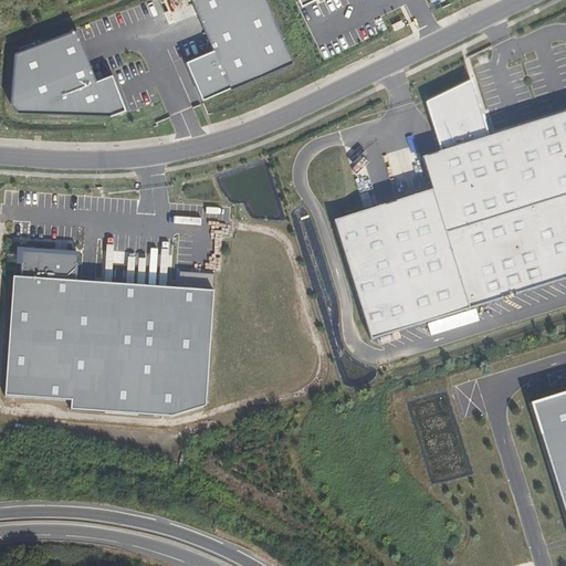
[(197,102),(289,64),(262,0),(186,0),(208,53),(181,64),(197,102)]
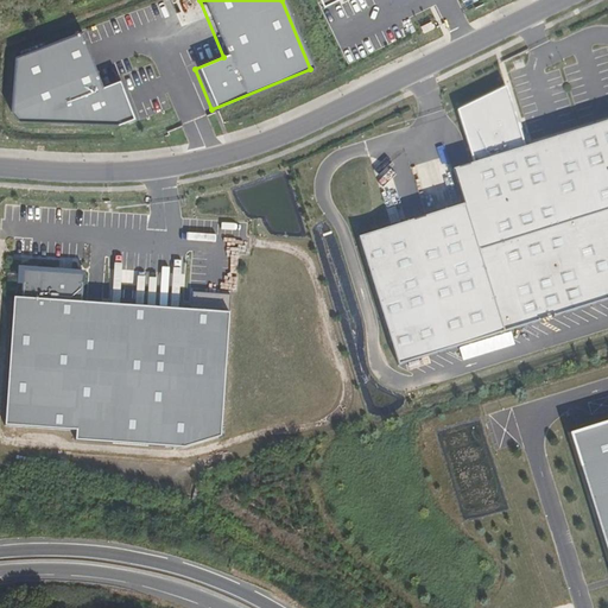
[(378,44),(388,36),(384,30),(373,38),(378,44)]
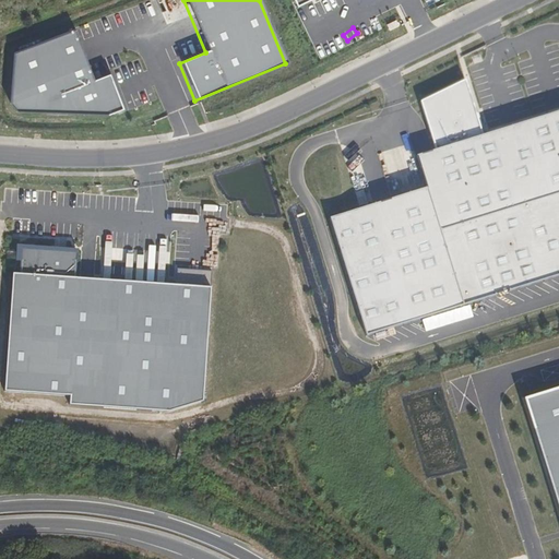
[(90,82),(72,33),(10,56),(6,106),(13,114),(102,118),(117,111),(104,76),(90,82)]
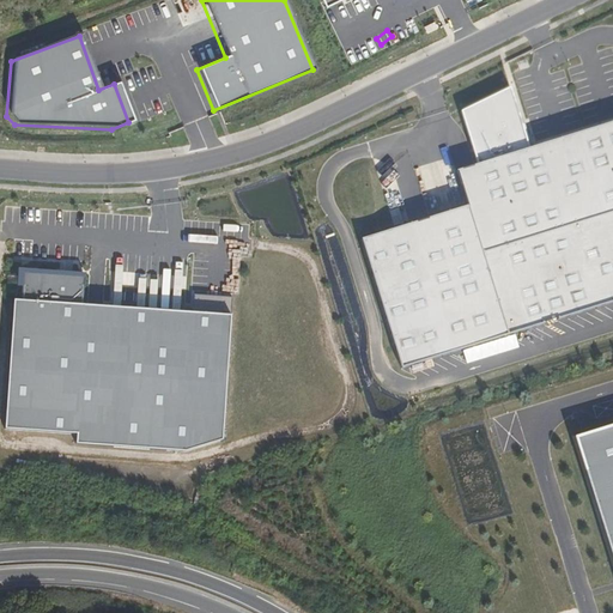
[(362,240),(401,369),(612,302),(612,122),(529,149),(510,87),(461,111),(478,164),(456,171),(468,206),(362,240)]
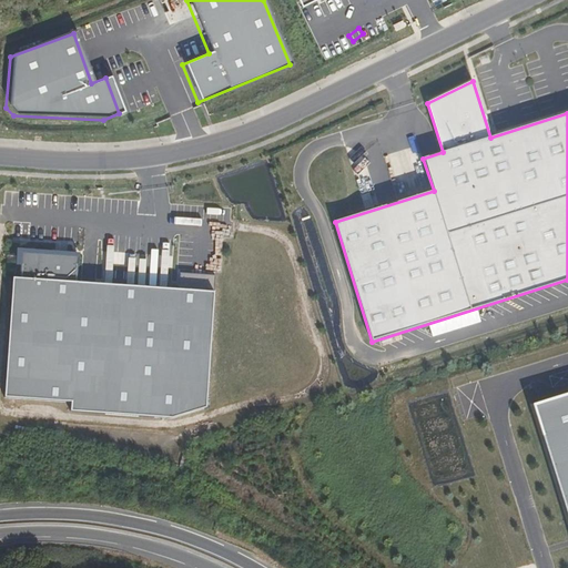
[(172,418),(206,407),(214,276),(180,273),(179,290),(77,281),(79,253),(21,249),(19,275),(12,275),(4,398),(71,403),(71,412),(172,418)]
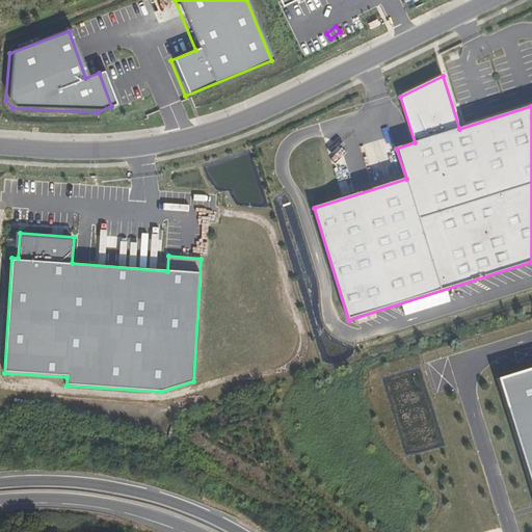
[(531,369),(499,379),(531,485),(531,369)]
